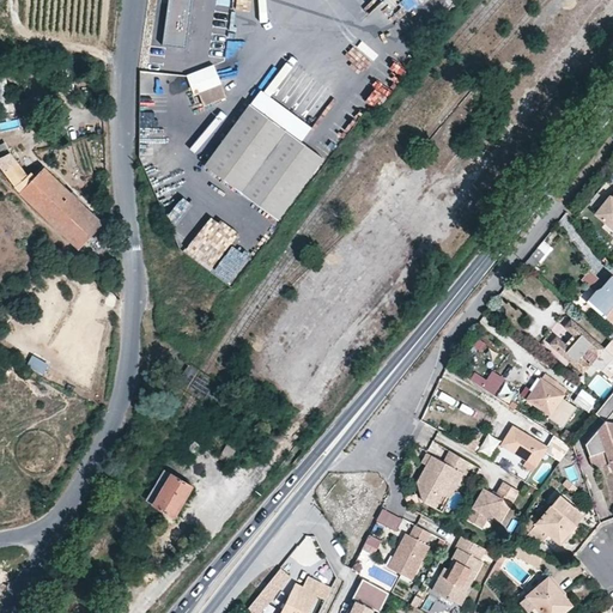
[(193,0),(169,0),(164,44),(188,47),(193,0)]
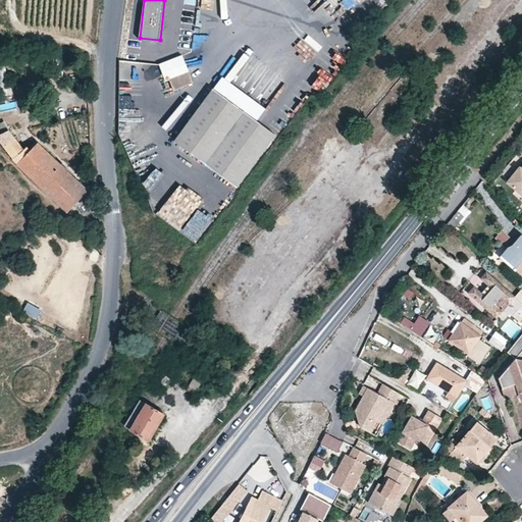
[(321,92),(348,58),(334,47),(307,82),(321,92)]
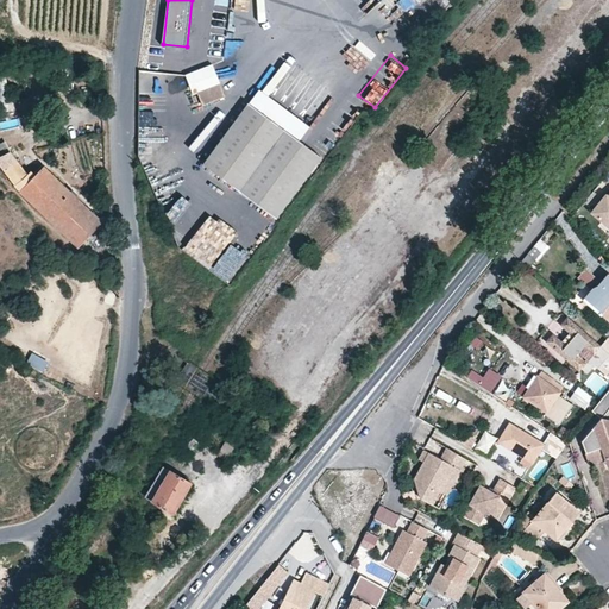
[(215,64),(187,74),(193,93),(198,92),(221,83),(215,64)]
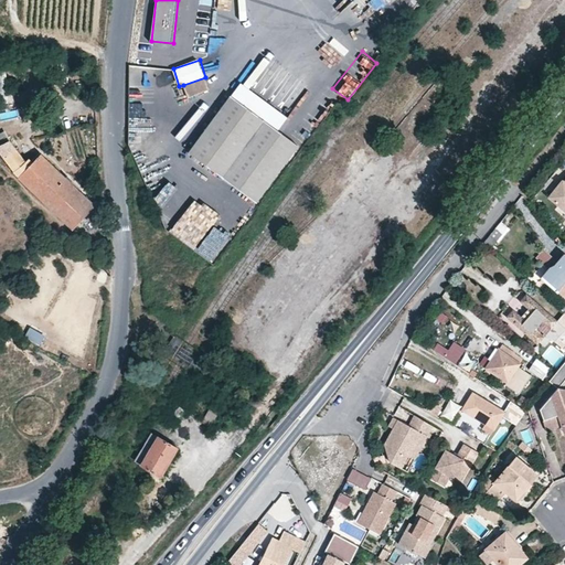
[(291,112),(246,76),(231,96),(277,131),(291,112)]
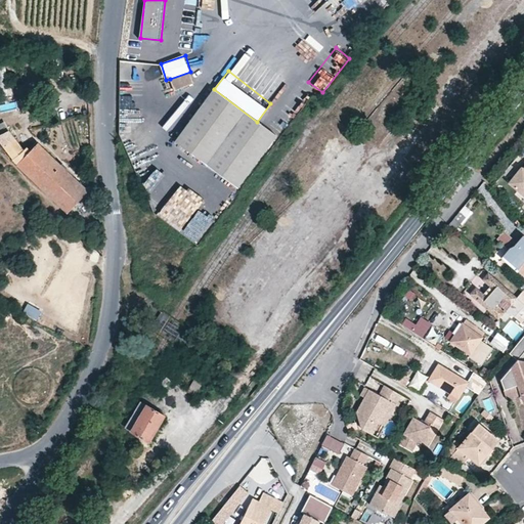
[(190,72),(170,79),(174,90),(193,83),(190,72)]
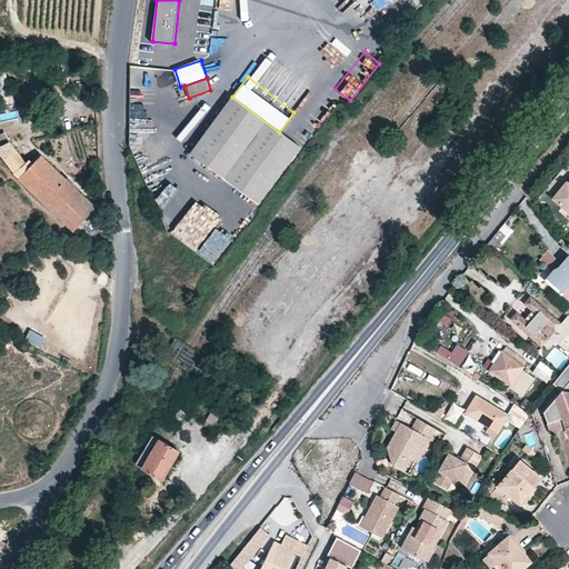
[(322,93),(312,111),(323,118),(333,100),(322,93)]
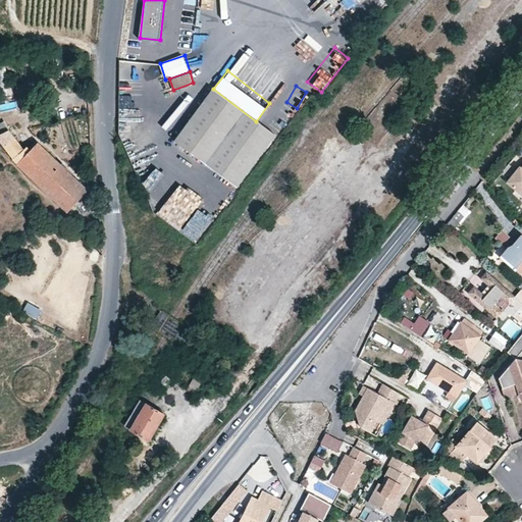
[(213,89),(174,140),(236,185),(272,134),(256,121),(213,89)]
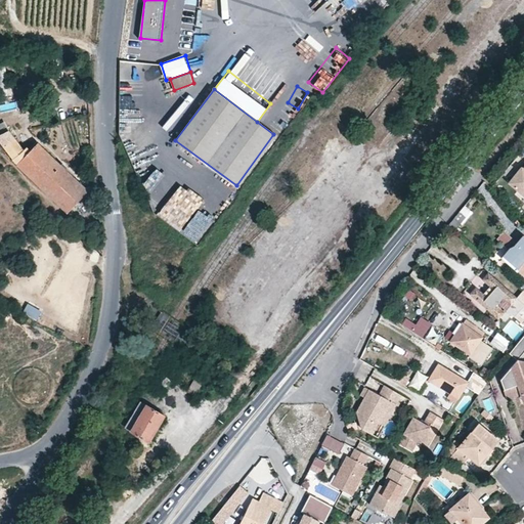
[(15,101),(0,104),(1,110),(16,107),(15,101)]
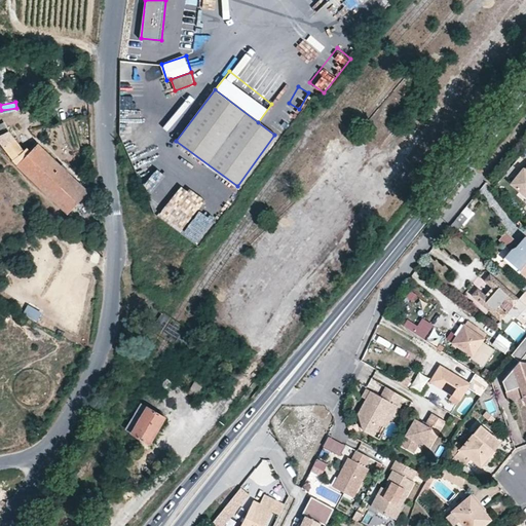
[(38,187),(67,213),(87,190),(36,143),(27,153),(4,123),(0,124),(0,144),(1,146),(8,156),(17,166),(38,187)]
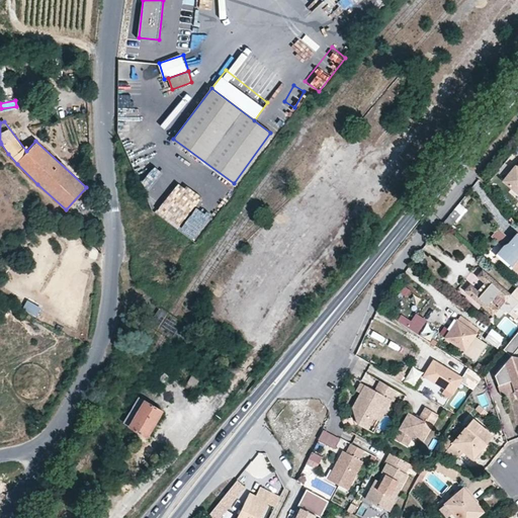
[(511,166),(501,179),(516,192),(517,190),(517,162),(514,169),(511,166)]
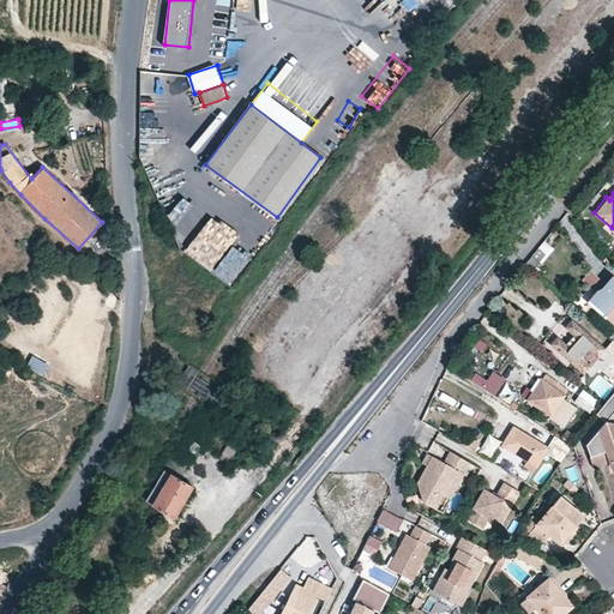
[(218,204),(184,252),(211,271),(246,224),(218,204)]
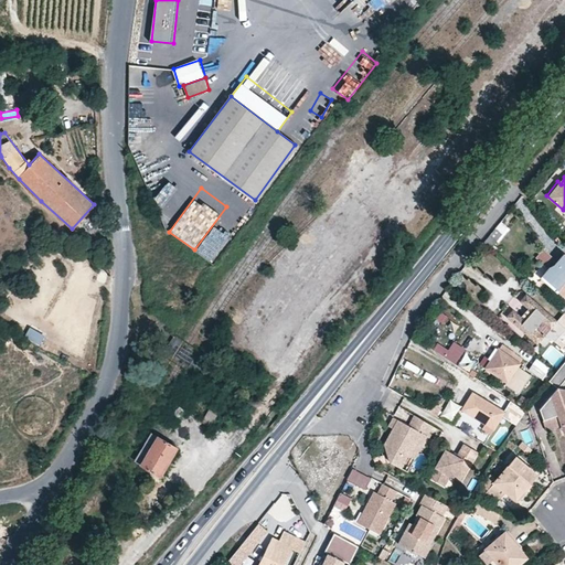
[(501,221),(486,241),(494,247),(509,227),(501,221)]
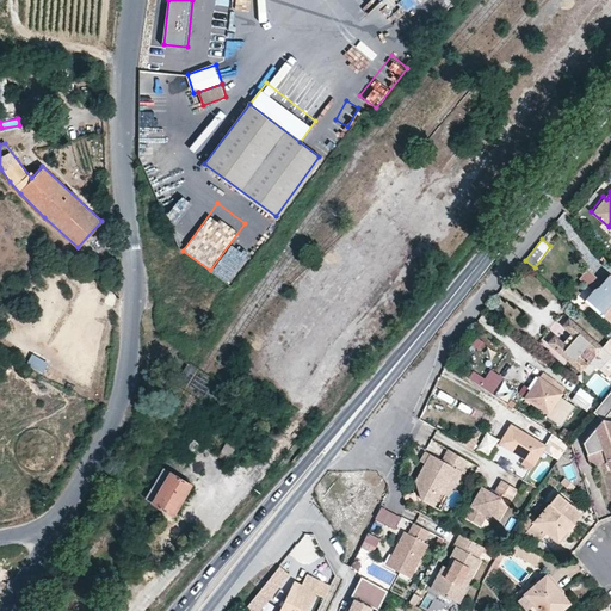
[(221,277),(229,283),(236,272),(228,266),(221,277)]
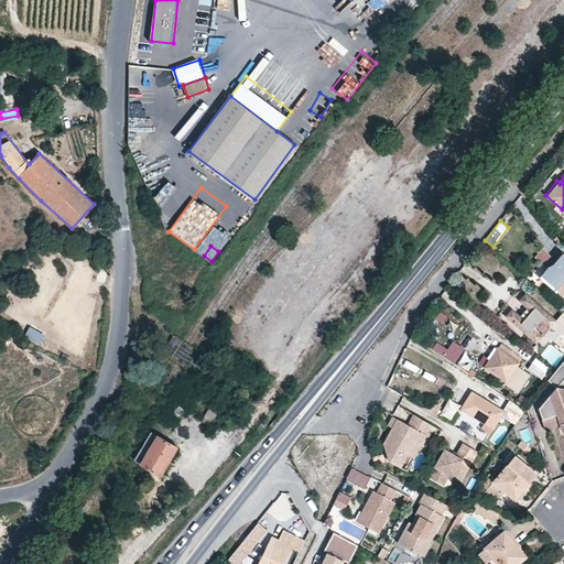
[(540,267),(552,261),(545,249),(534,255),(540,267)]
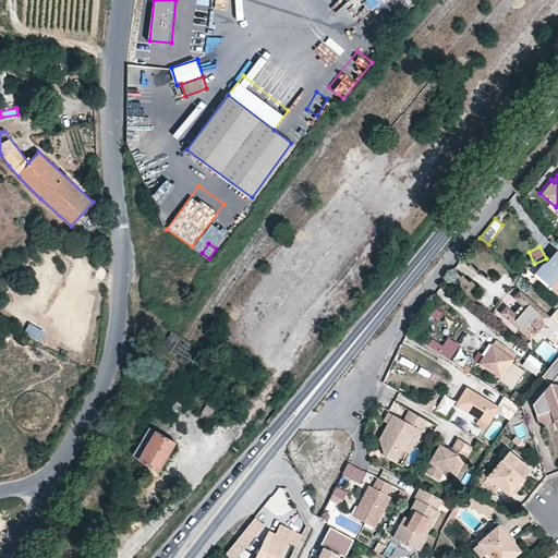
[(557,255),(540,275),(557,289),(557,255)]
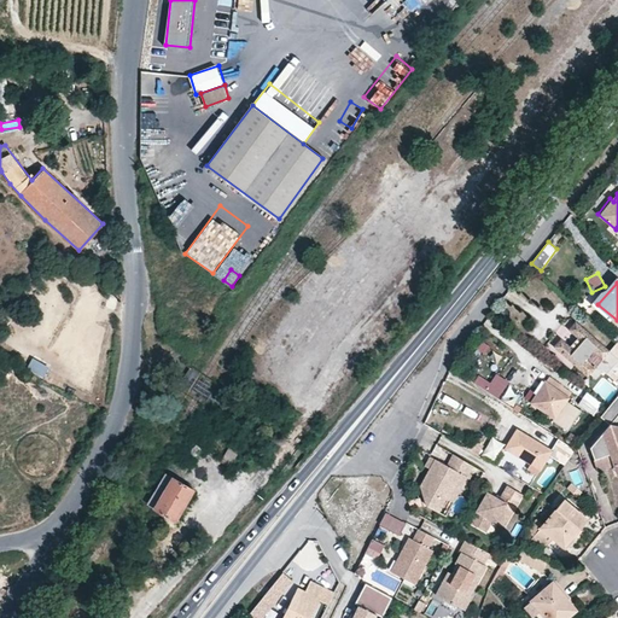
[(608,351),(575,322),(567,330),(577,338),(570,348),(560,339),(553,347),(587,378),(590,375),(595,379),(604,372),(617,384),(617,343),(608,351)]
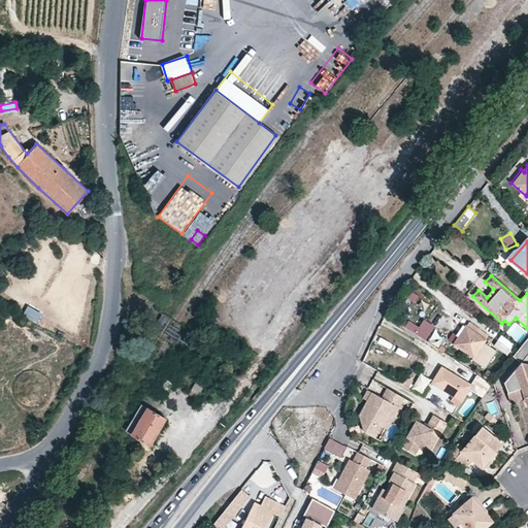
[(37,323),(42,312),(28,304),(23,315),(37,323)]
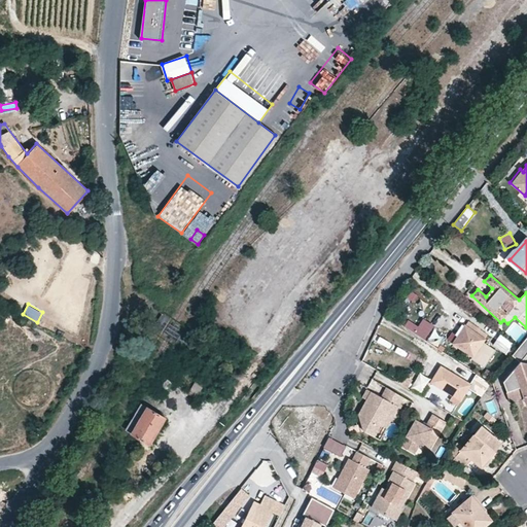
[(409,319),(405,324),(426,340),(433,325),(424,319),(418,326),(409,319)]
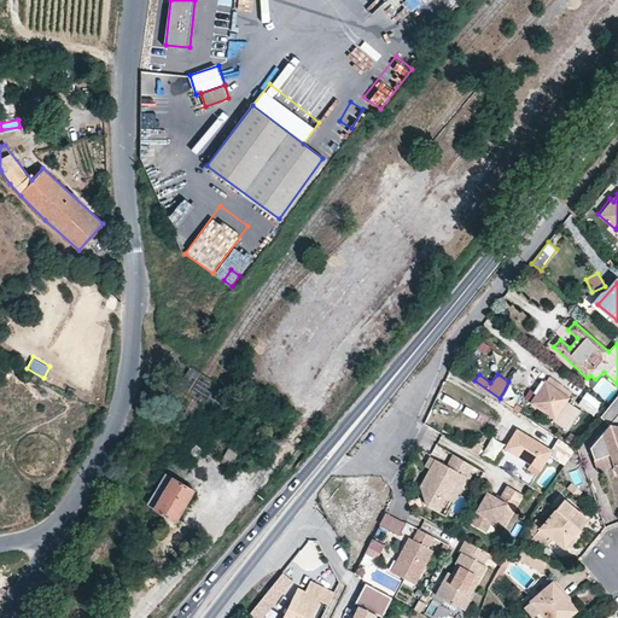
[(547,375),(530,403),(570,430),(583,410),(567,400),(572,392),(547,375)]
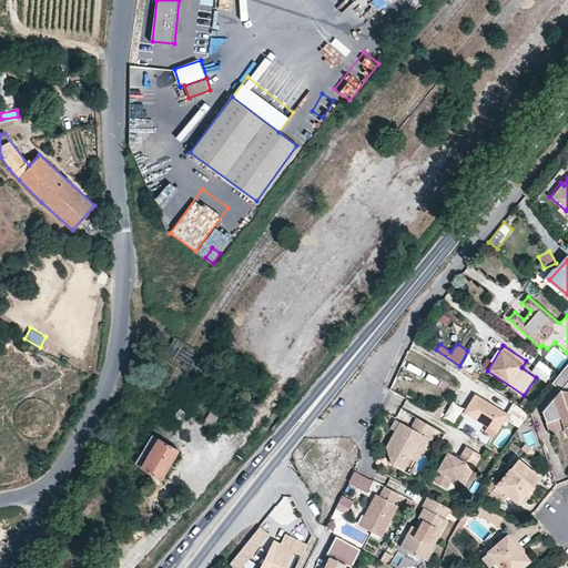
[(470,374),(478,361),(467,354),(459,367),(470,374)]
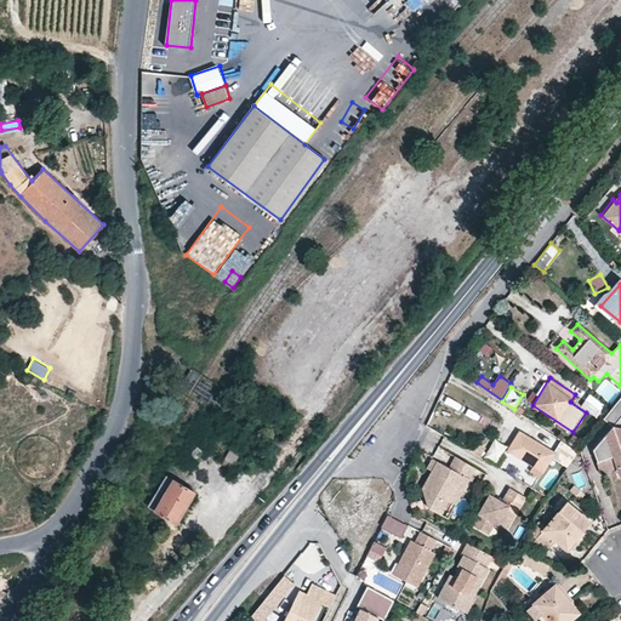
[(590,394),(586,400),(598,409),(603,403),(590,394)]
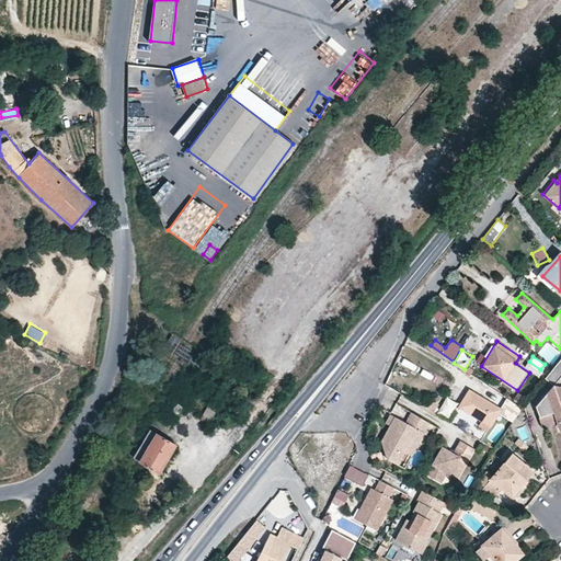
[(560,361),(547,379),(553,386),(536,407),(541,424),(557,420),(557,423),(559,427),(560,426),(560,361)]
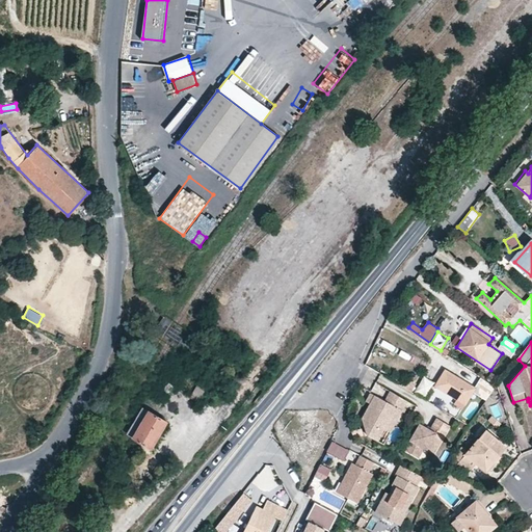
[(445,369),(435,384),(457,397),(453,404),(461,409),(469,397),(474,399),(477,393),(474,391),(476,387),(445,369)]
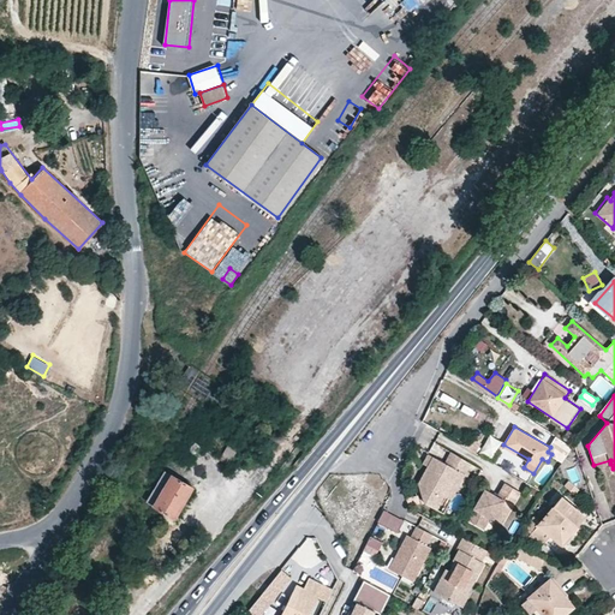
[(493,460),(502,442),(490,435),(479,453),(493,460)]
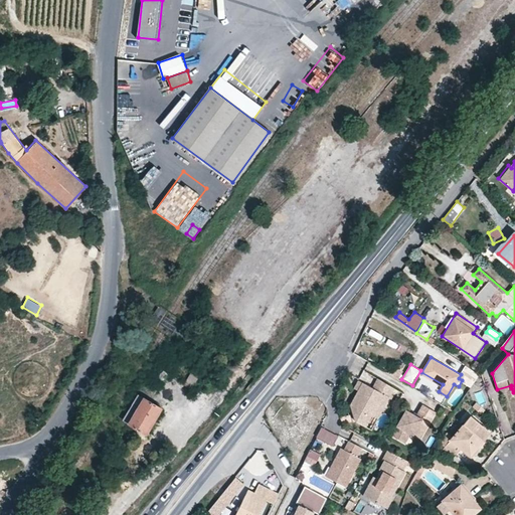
[(191,370),(185,384),(193,388),(199,374),(191,370)]
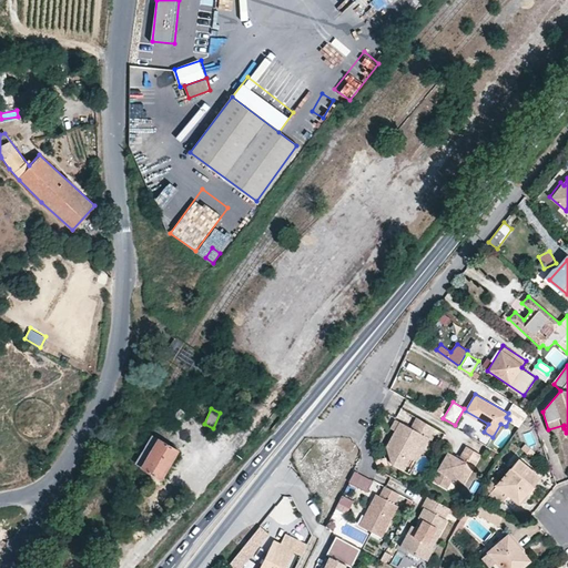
[(434,428),(416,418),(414,429),(401,423),(386,446),(393,465),(401,469),(417,444),(424,448),(434,428)]
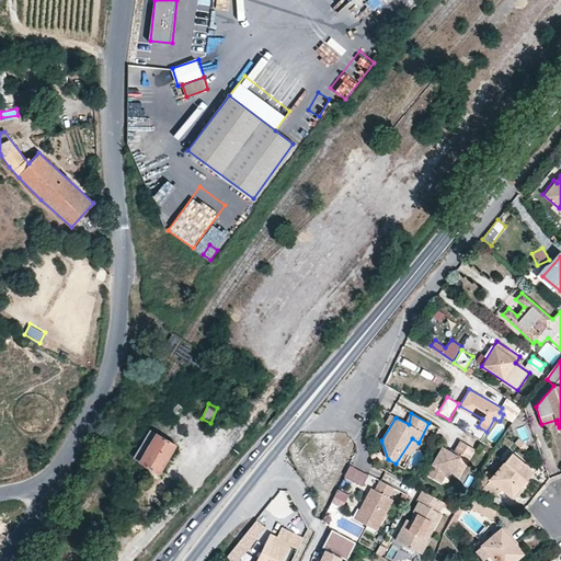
[(221,423),(218,428),(227,433),(230,427),(221,423)]
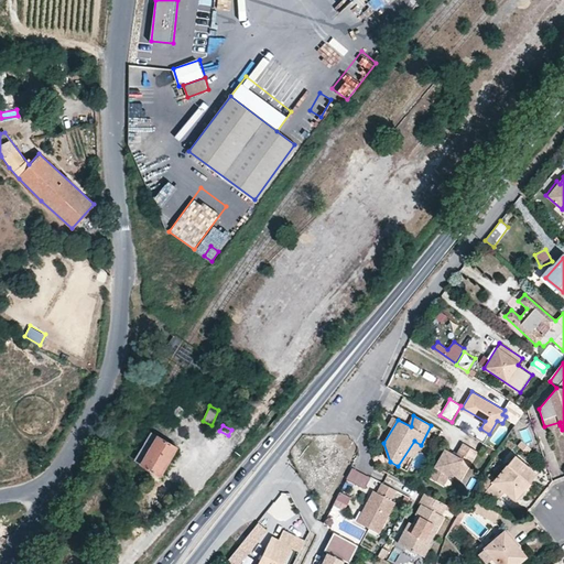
[(140,463),(156,434),(151,431),(134,459),(140,463)]
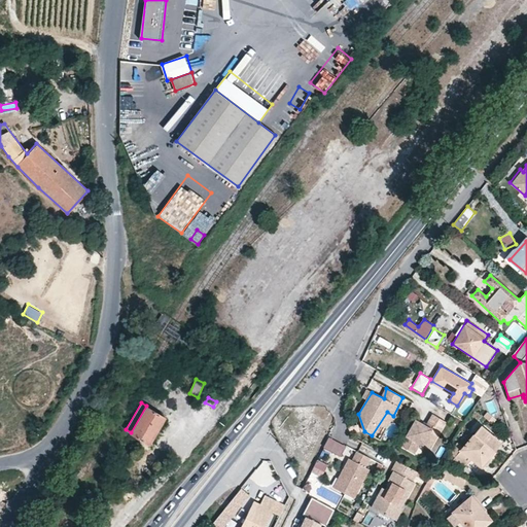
[(131,432),(150,444),(166,417),(146,406),(131,432)]
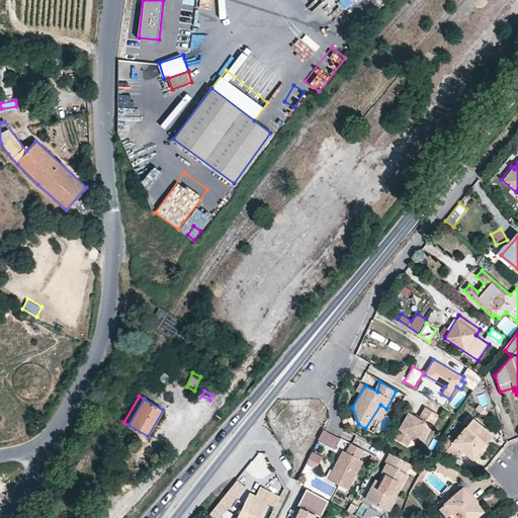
[(408,410),(394,439),(405,445),(413,438),(423,442),(441,414),(425,407),(417,417),(408,410)]
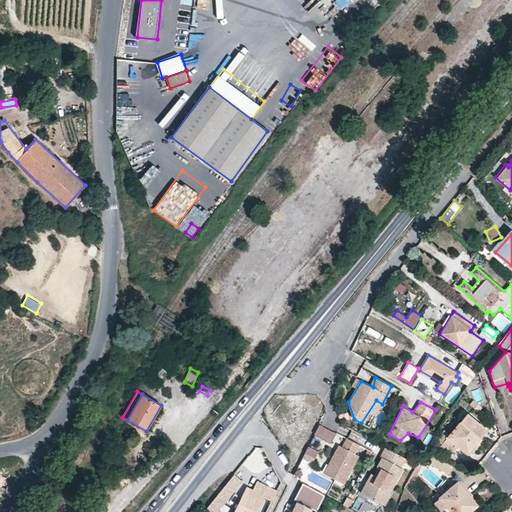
[(464,410),(454,421),(458,425),(449,435),(443,430),(436,439),(436,442),(430,450),(433,453),(428,462),(449,473),(455,464),(448,460),(459,449),(469,454),(481,440),(478,438),(487,430),(464,410)]
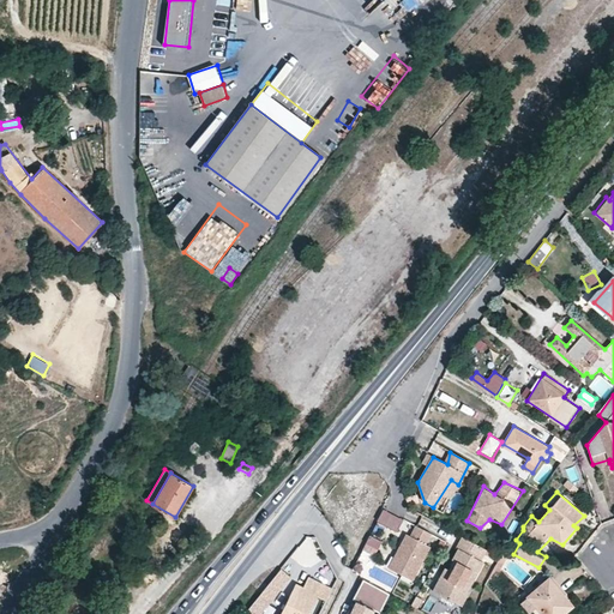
[(377,523),(398,531),(404,518),(383,510),(377,523)]
